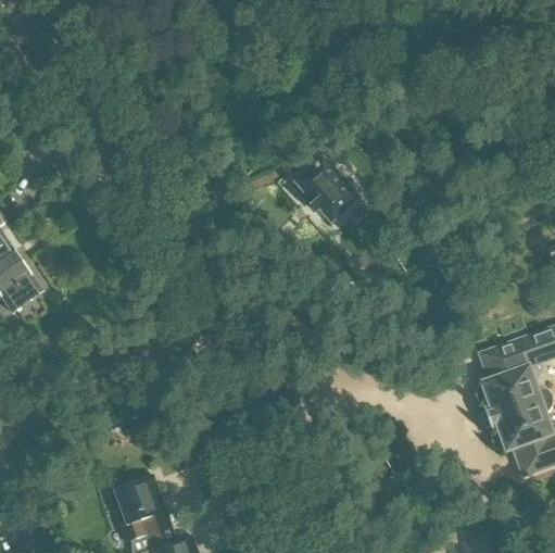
[(329,221),(354,197),(319,159),(293,181),(306,196),(302,199),(313,210),(316,206),(329,221)]
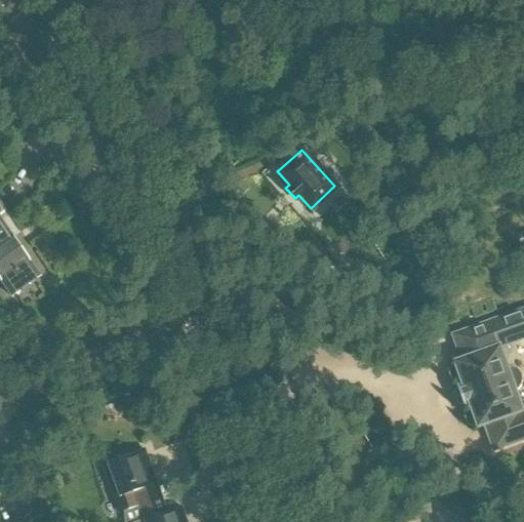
[(0,279),(10,295),(40,275),(0,216),(0,279)]
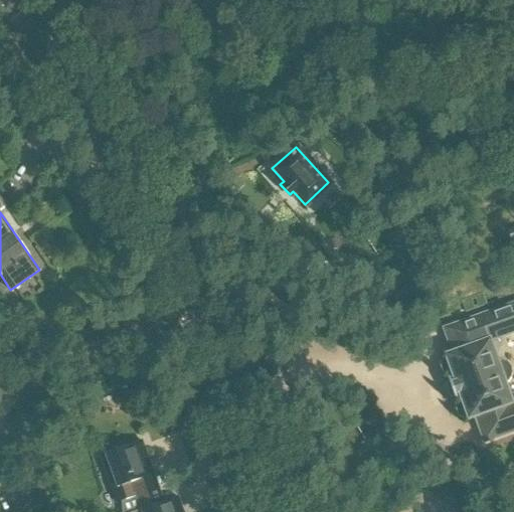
[(512,372),(511,366),(508,362),(503,359),(497,358),(490,339),(510,332),(513,330),(513,301),(444,327),(453,351),(446,354),(447,357),(443,359),(441,363),(441,368),(444,371),(448,373),(453,372),(455,379),(450,381),(455,394),(460,392),(462,399),(458,402),(456,406),(456,410),(459,414),(463,415),(468,415),(469,418),(476,415),(485,441),(513,429),(513,400),(512,401),(506,382),(510,378),(512,372)]
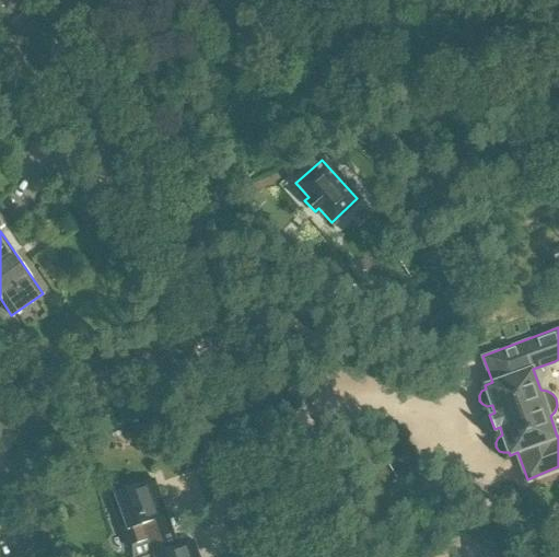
[(149,538),(172,530),(166,515),(167,514),(153,477),(114,491),(124,517),(119,518),(129,544),(134,544),(134,556),(142,556),(154,553),(149,538)]
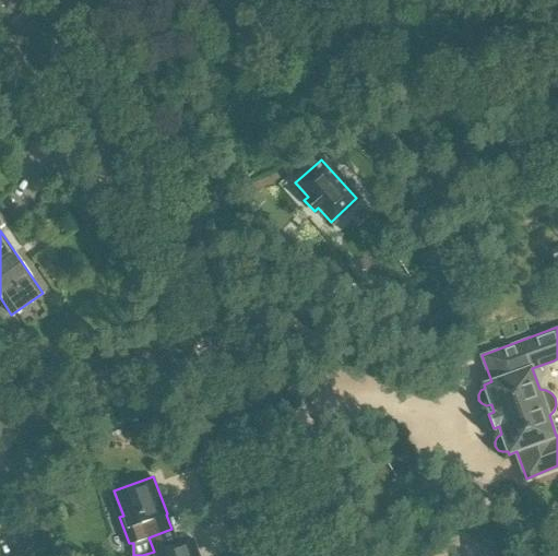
[(171,529),(149,537),(154,552),(142,555),(199,555),(192,537),(177,543),(171,529)]
